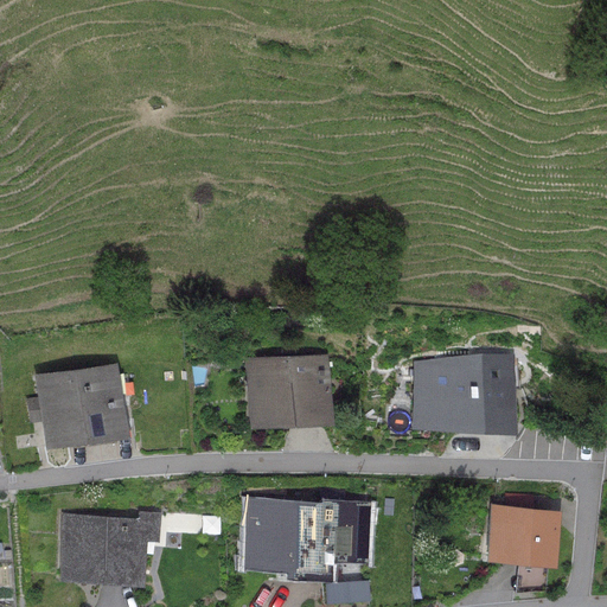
[(433,362),(411,362),(409,427),(510,429),(511,377),(523,377),(524,356),(433,352),(433,362)]
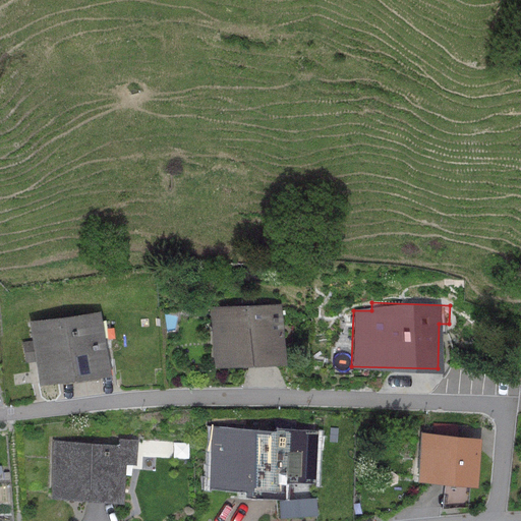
[(280,303),(209,307),(213,368),(284,363),(280,303)]
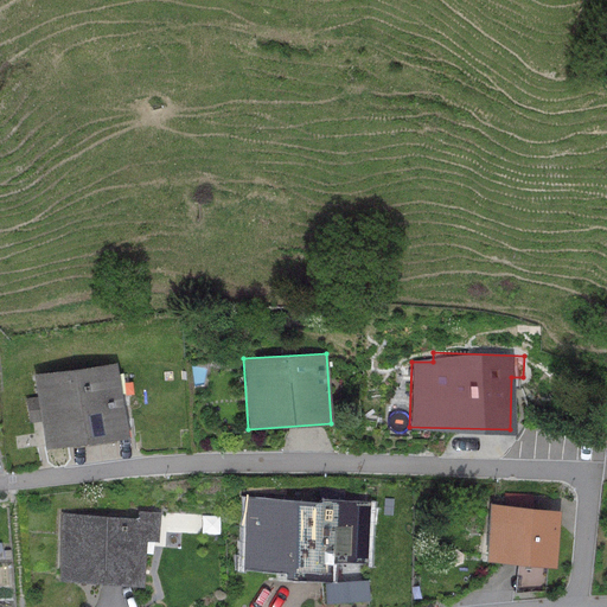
[(117,362),(33,374),(37,398),(27,400),(30,413),(39,411),(44,447),(128,435),(117,362)]
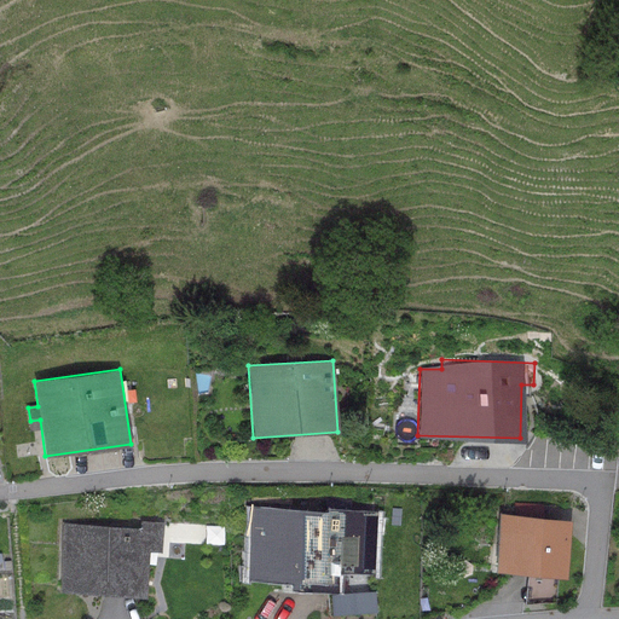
[(324,512),(250,508),(247,580),(288,582),(288,590),(327,591),(328,614),(374,615),(371,573),(377,512),(352,510),(352,497),(324,496),(324,512)]
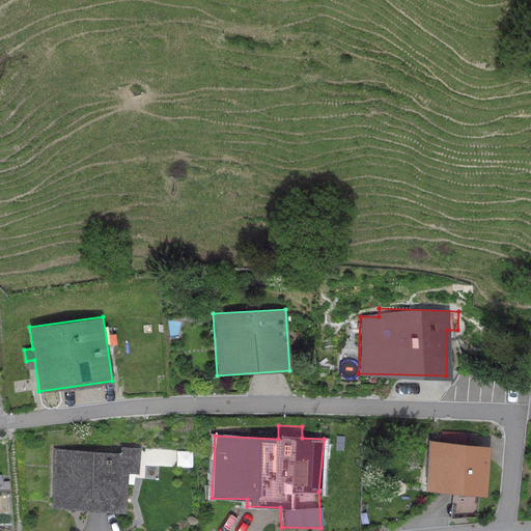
[(490,447),(429,442),(424,491),(452,493),(449,519),(476,518),(478,496),(484,496),(490,447)]
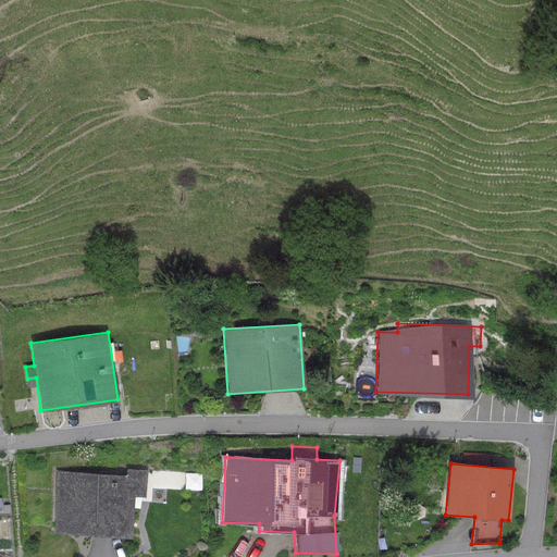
[(125,475),(57,470),(51,532),(130,539),(133,496),(144,497),(146,470),(126,469),(125,475)]
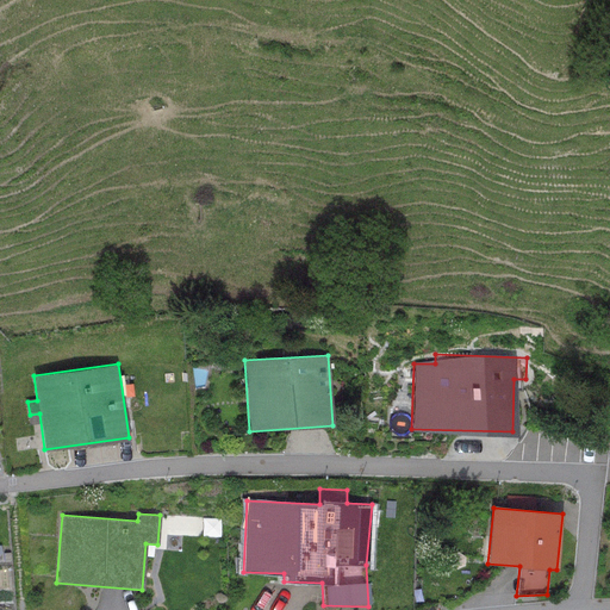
All buildings are outlined.
